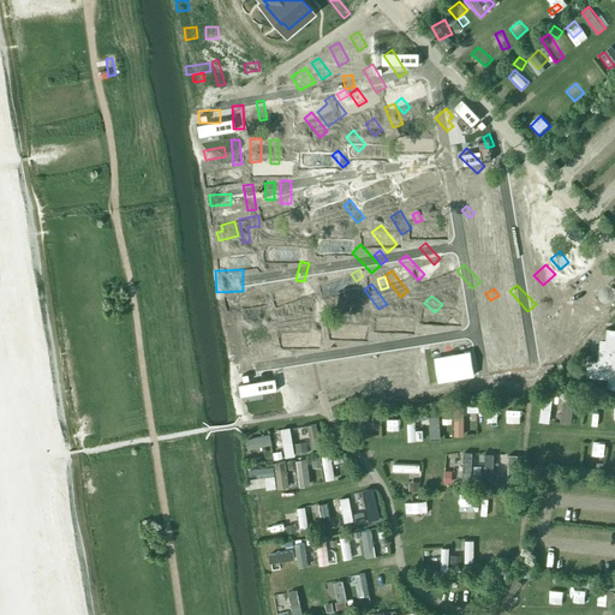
[(354,323),(363,317),(347,298),(339,304),(354,323)]
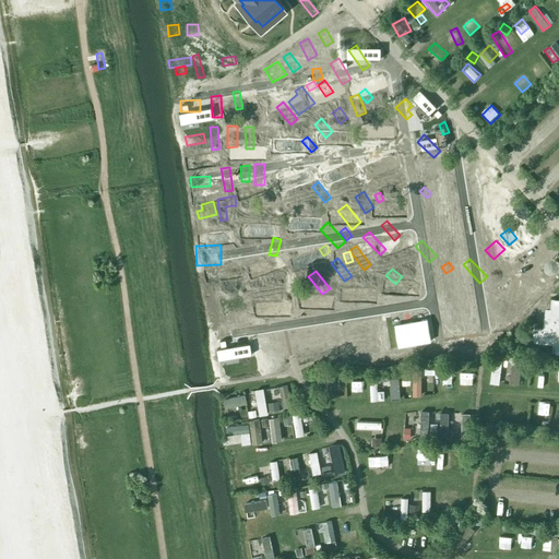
[(441,293),(448,289),(437,273),(427,280),(431,286),(435,284),(441,293)]
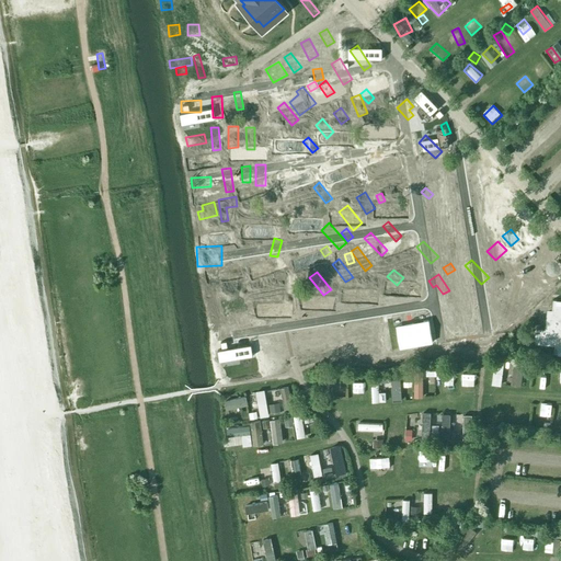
[(259,298),(259,275),(250,276),(251,298),(259,298)]
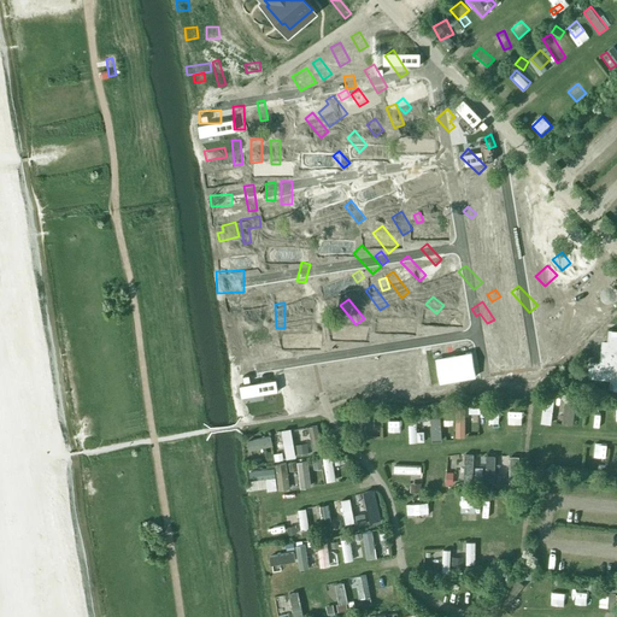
[(251,307),(227,312),(228,323),(253,319),(251,307)]
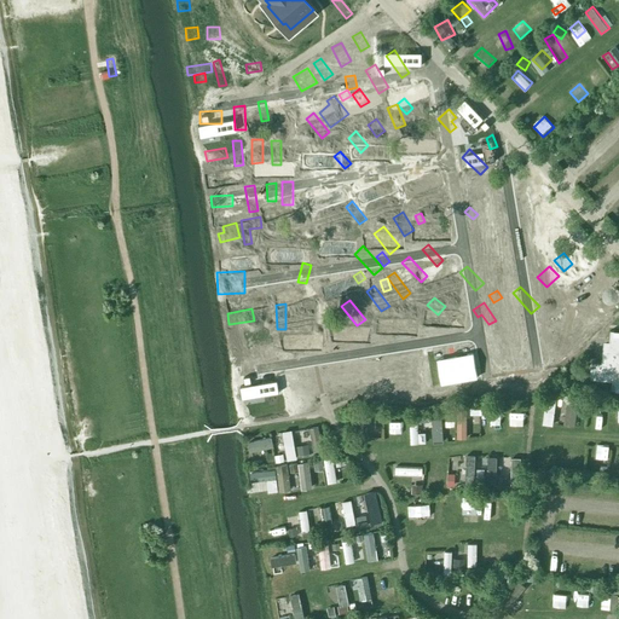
[(424,341),(432,335),(414,316),(406,322),(424,341)]
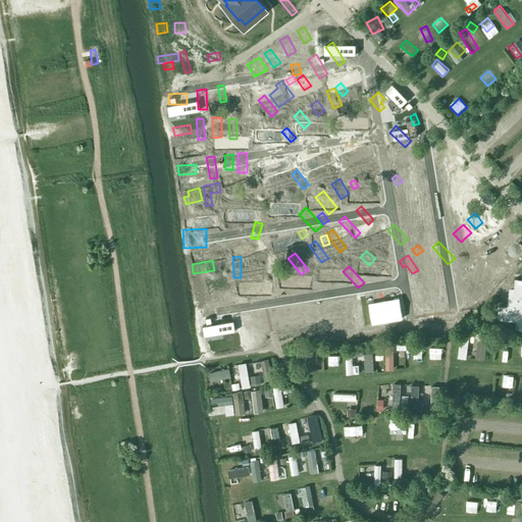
[(455,292),(461,288),(451,274),(445,279),(455,292)]
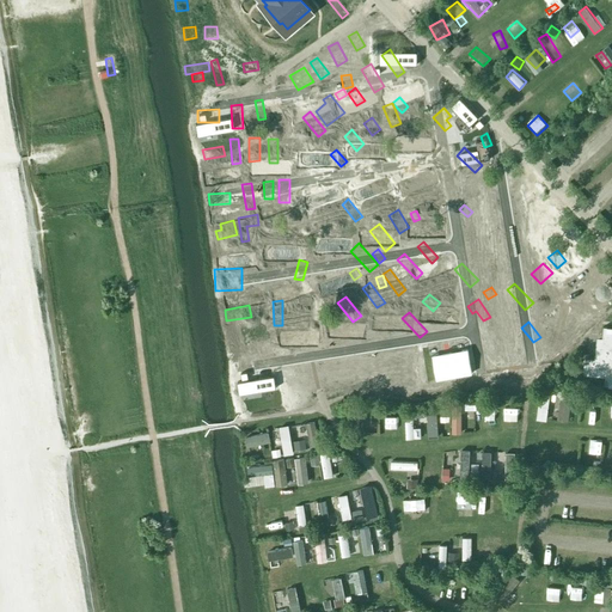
[(384,332),(397,347),(404,341),(391,325),(384,332)]
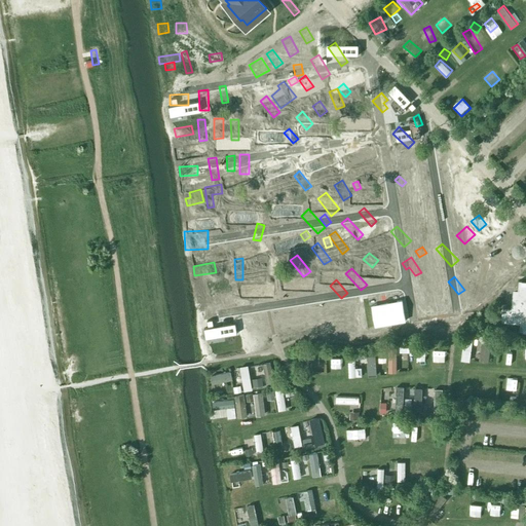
[(525,280),(518,280),(517,293),(514,293),(513,298),(515,298),(514,308),(502,307),(501,322),(520,324),(519,331),(525,331),(525,280)]
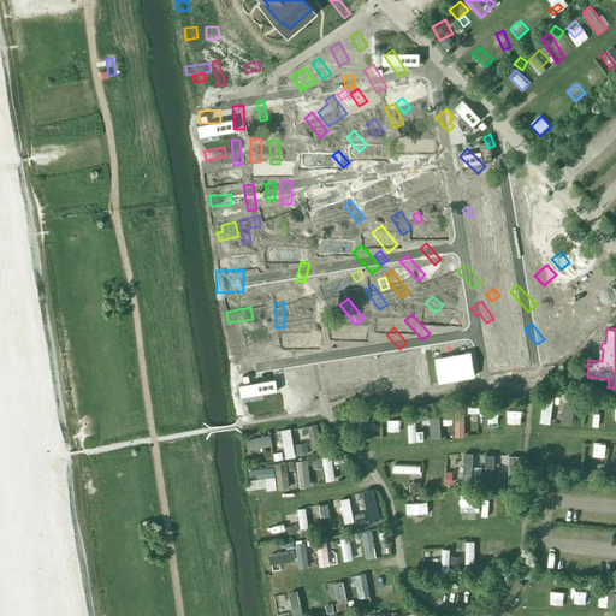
[(440,338),(456,356),(462,351),(448,332),(440,338)]
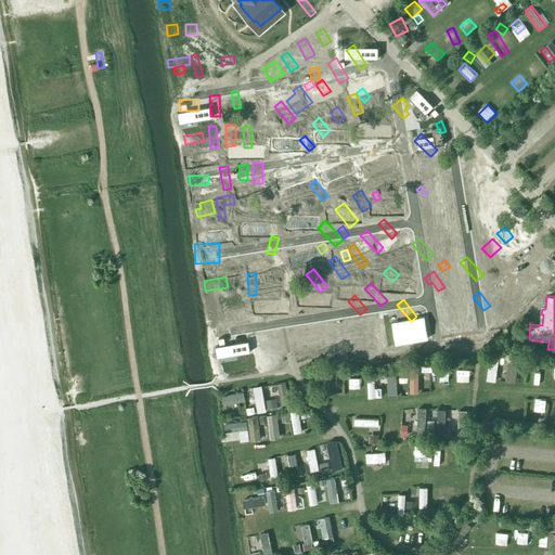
[(242,308),(243,324),(253,324),(252,308),(242,308)]
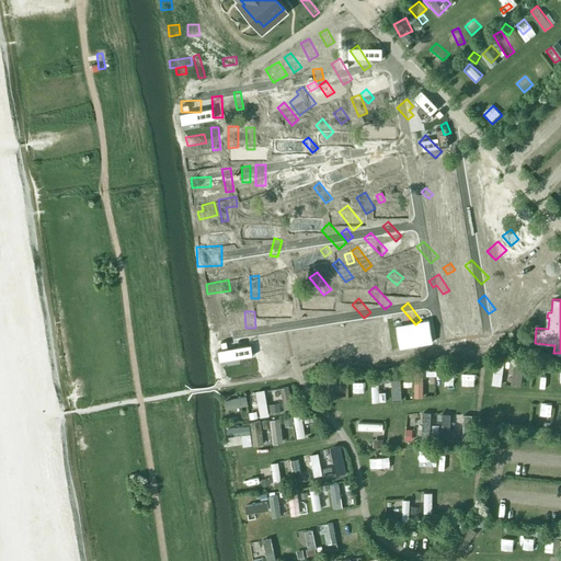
[(336,315),(341,324),(348,321),(345,311),(336,315)]
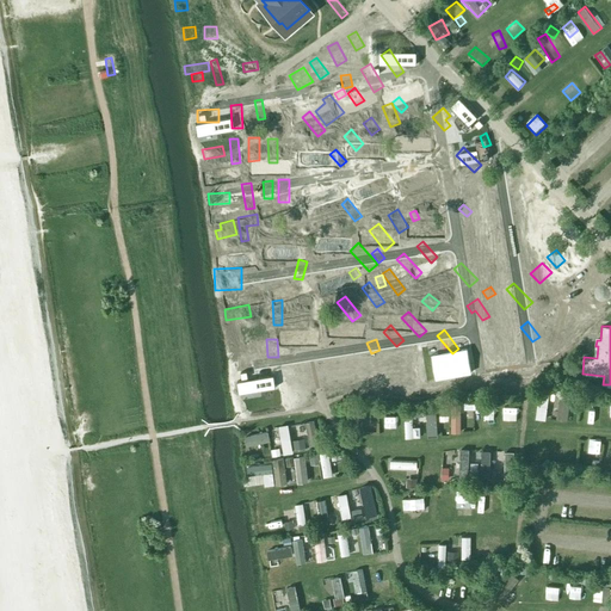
[(507,344),(503,347),(508,356),(513,352),(507,344)]
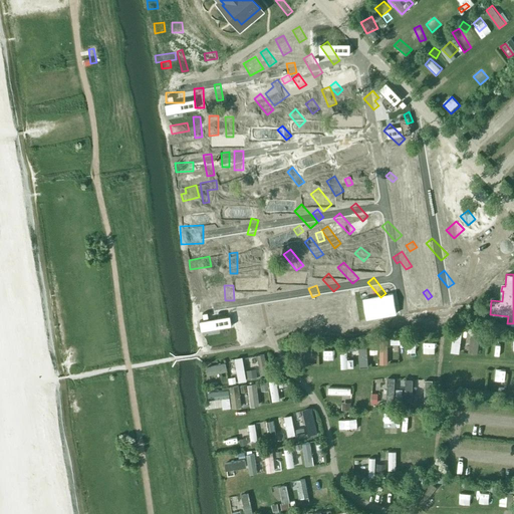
[(362,292),(356,296),(368,310),(373,306),(362,292)]
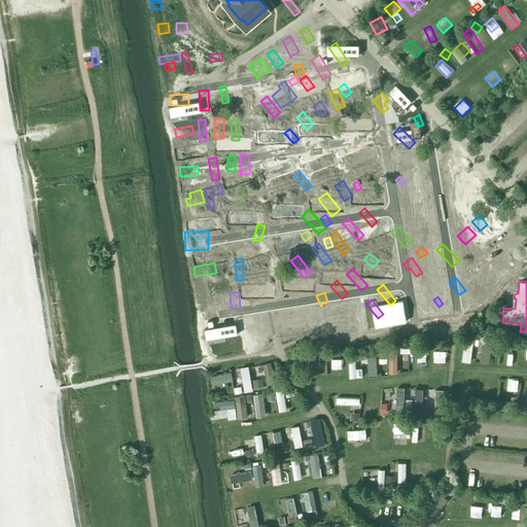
[(216,313),(221,313),(221,305),(203,306),(203,318),(216,317),(216,313)]
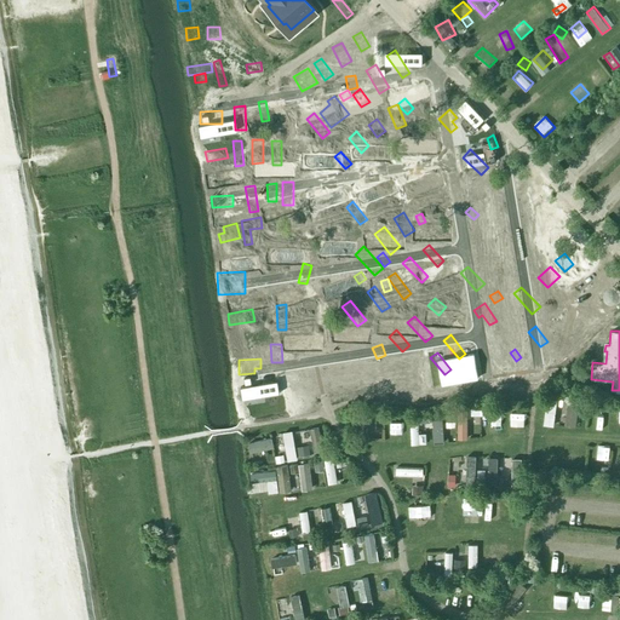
[(488,361),(483,367),(498,383),(504,378),(488,361)]
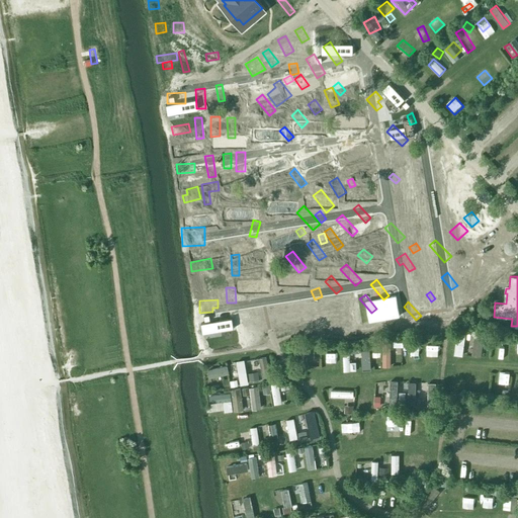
[(343,306),(337,310),(348,324),(353,320),(343,306)]
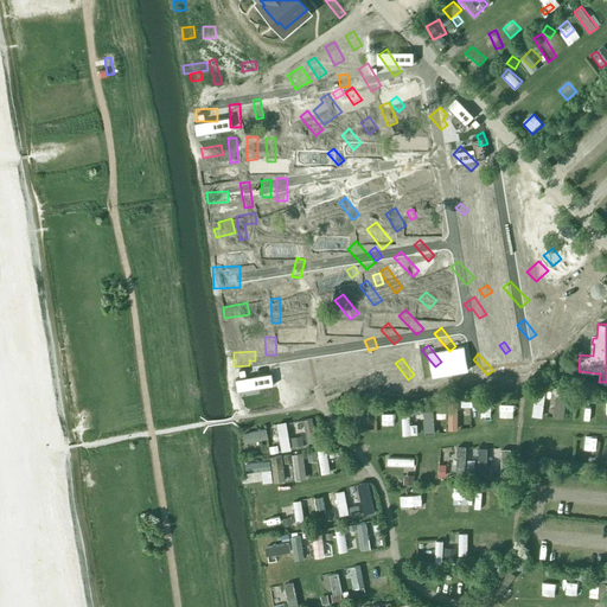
[(363,381),(368,377),(360,369),(356,372),(363,381)]
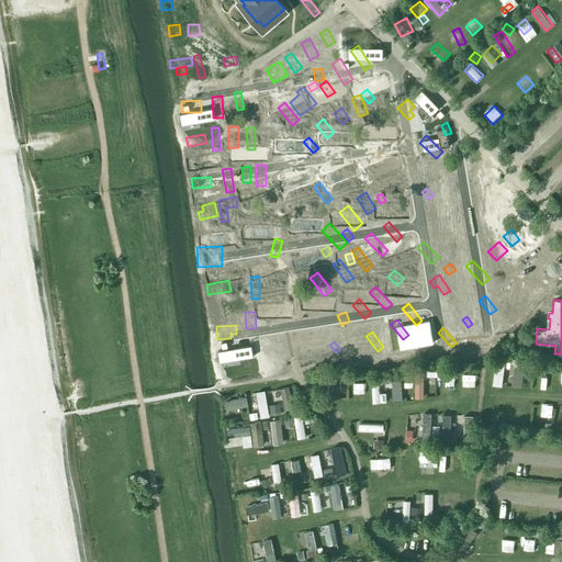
[(276,353),(276,347),(261,347),(261,368),(268,368),(269,353),(276,353)]
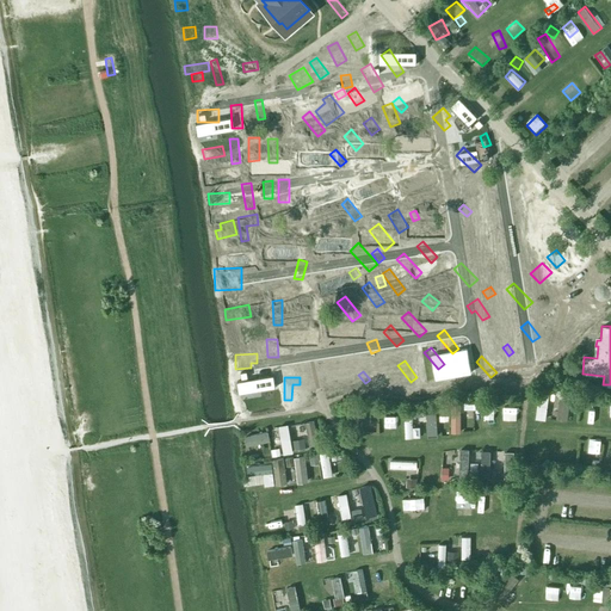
[(278,388),(277,380),(240,389),(242,397),(278,388)]
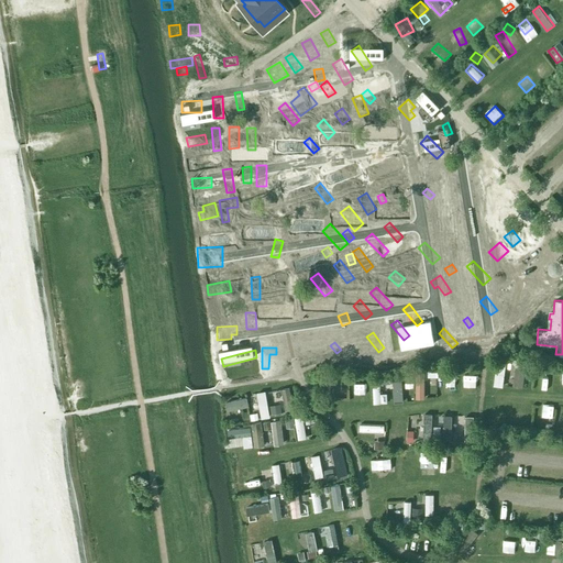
[(495,386),(504,386),(505,361),(496,361),(495,386)]
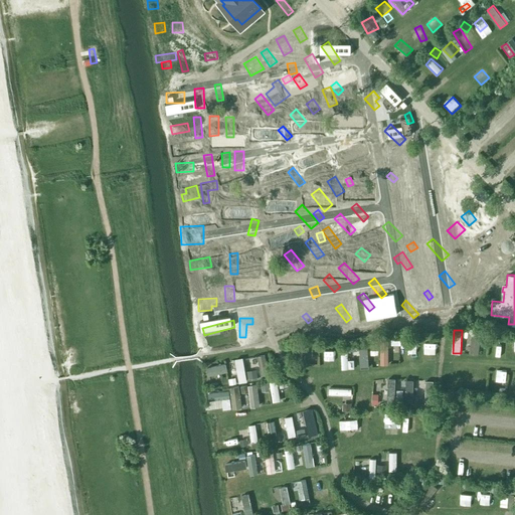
[(472,331),(471,353),(479,354),(480,331),(472,331)]
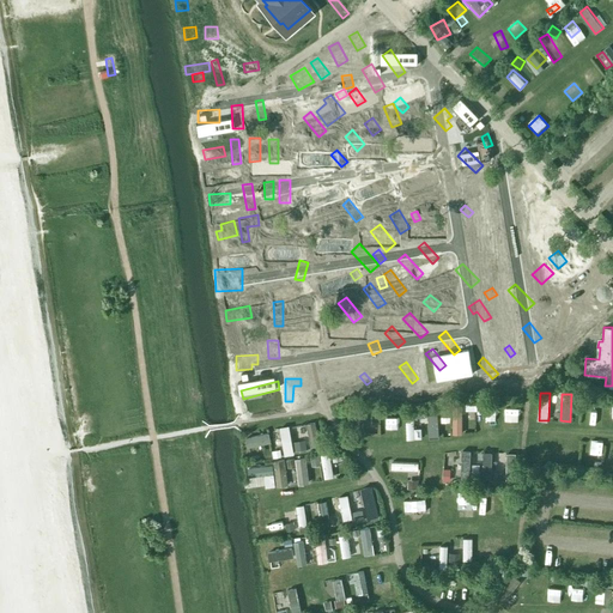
[(465,404),(453,402),(453,435),(463,436),(465,413),(477,413),(477,406),(465,406),(465,404)]
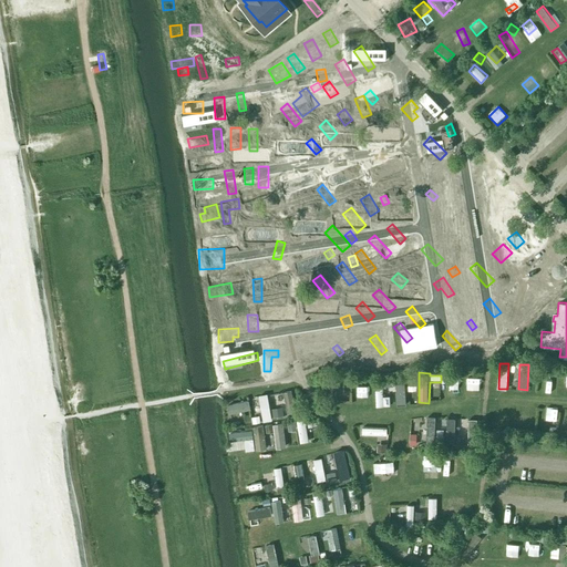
[(362,404),(363,385),(354,385),(354,404),(362,404)]
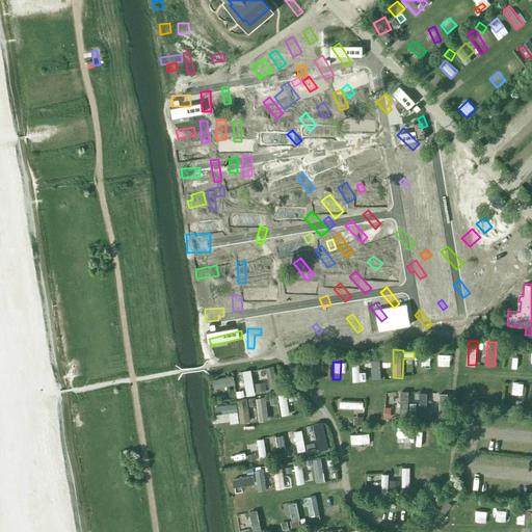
[(243,384),(254,383),(251,368),(241,369),(243,384)]
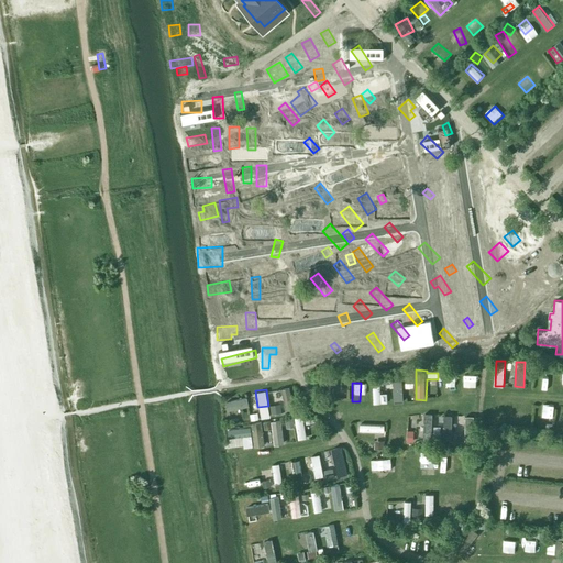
[(227,409),(247,408),(247,398),(227,398),(227,409)]
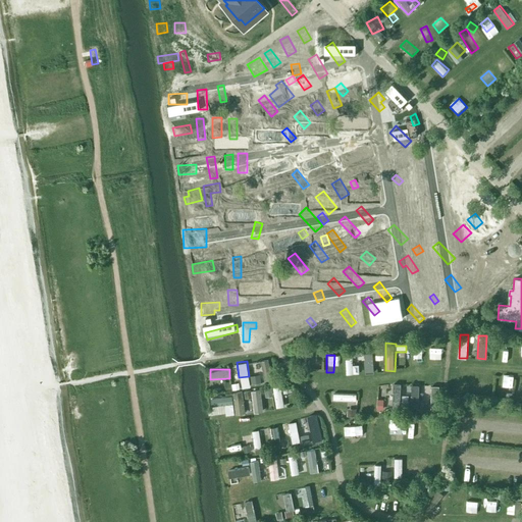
[(492,390),(492,373),(485,373),(484,390),(492,390)]
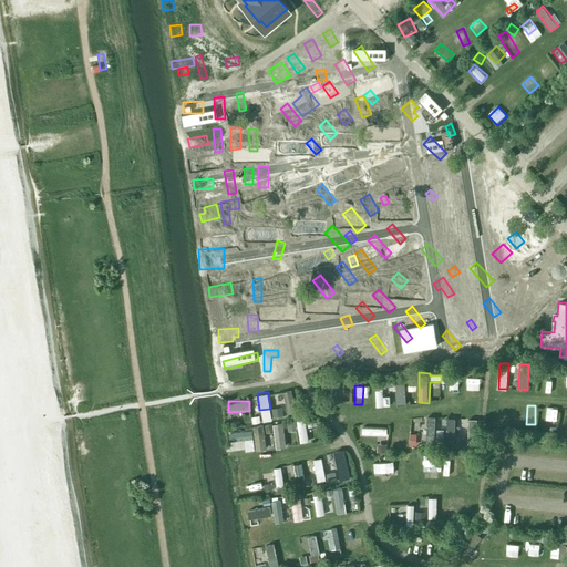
[(456,443),(455,416),(446,416),(446,443),(456,443)]
